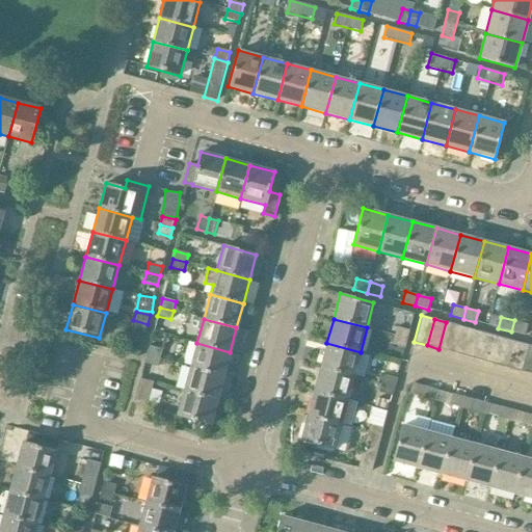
[(144,333),(148,324),(133,320),(131,328),(144,333)]
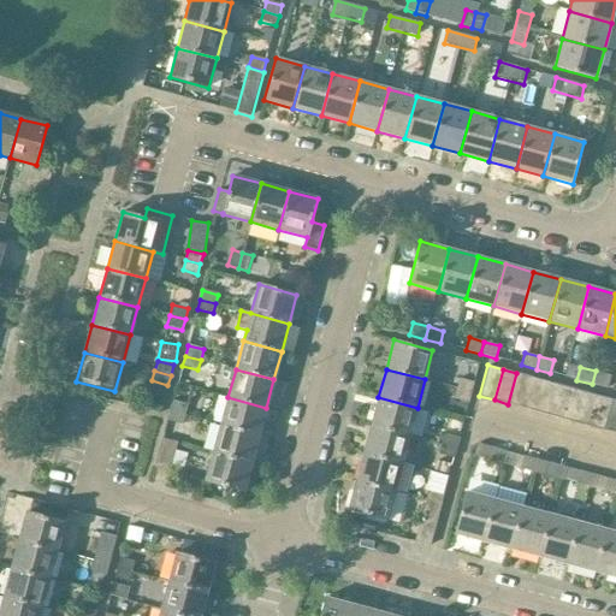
[(606,389),(610,375),(596,371),(592,384),(606,389)]
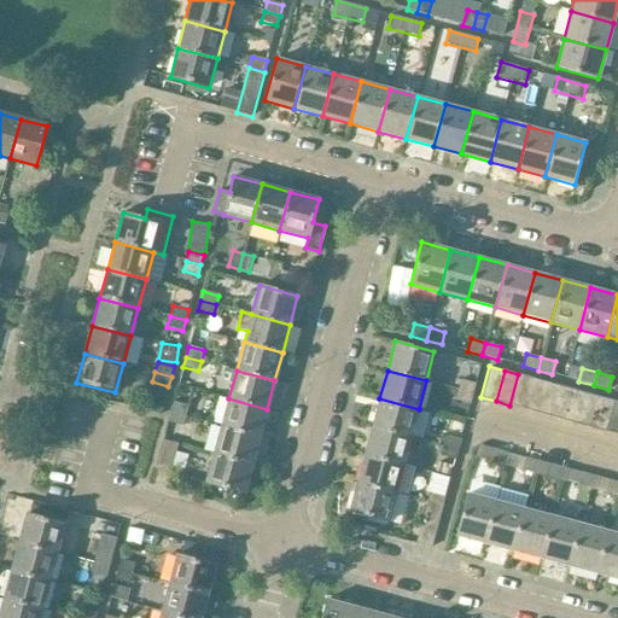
[(524,409),(532,378),(518,374),(509,406),(524,409)]
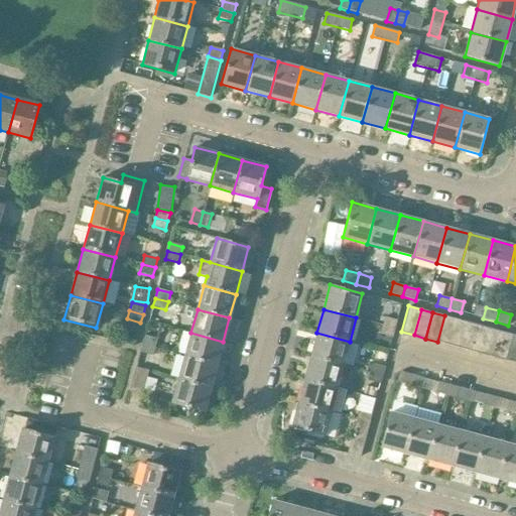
[(448,345),(456,318),(444,315),(437,342),(448,345)]
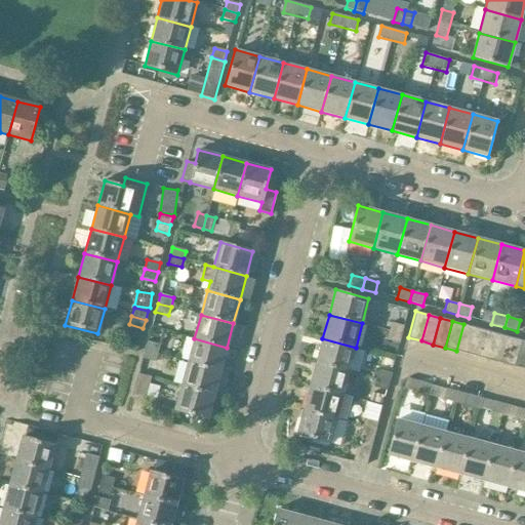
[(401,334),(403,325),(390,322),(388,330),(401,334)]
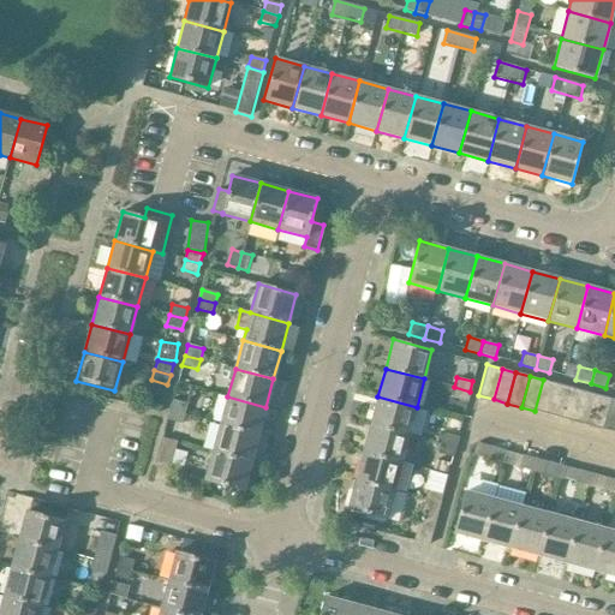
[(548,415),(556,383),(543,380),(535,411),(548,415)]
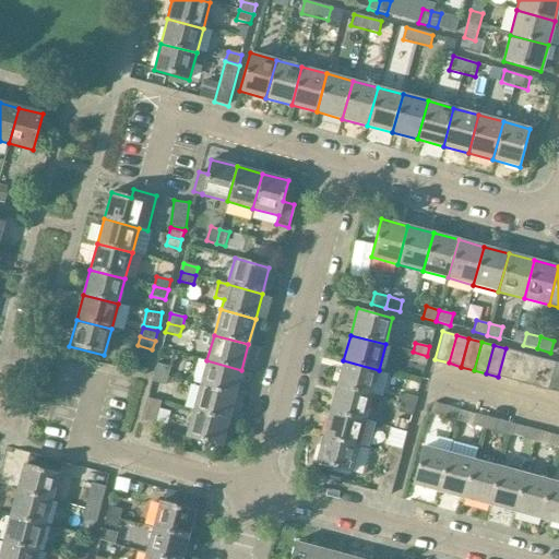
[(510,380),(518,352),(506,348),(498,377),(510,380)]
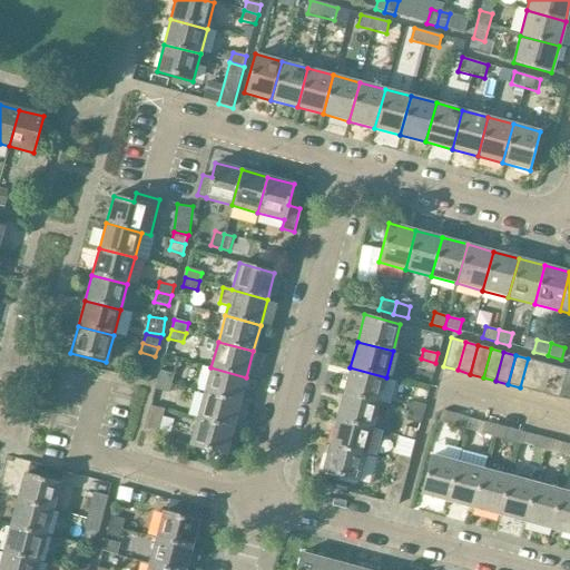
[(433,373),(435,364),(435,363),(421,359),(419,370),(433,373)]
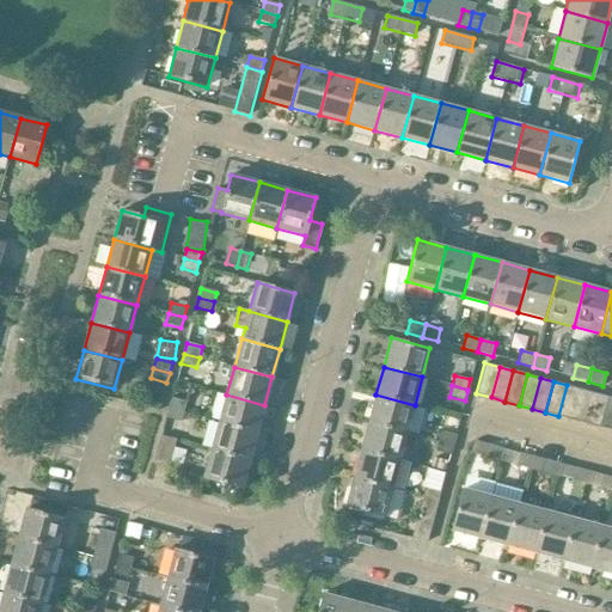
[(573,420),(581,389),(567,385),(558,416),(573,420)]
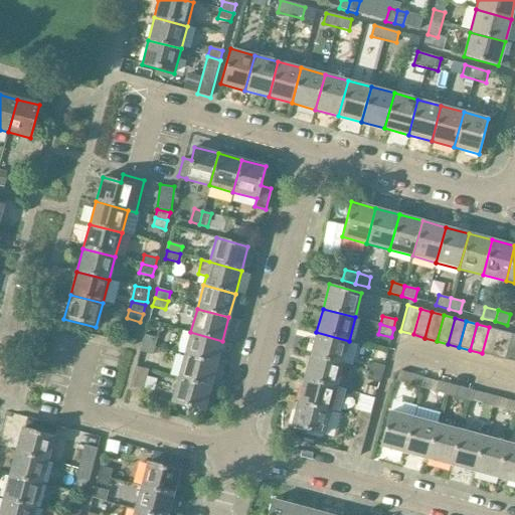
[(493,356),(500,330),(489,327),(482,353),(493,356)]
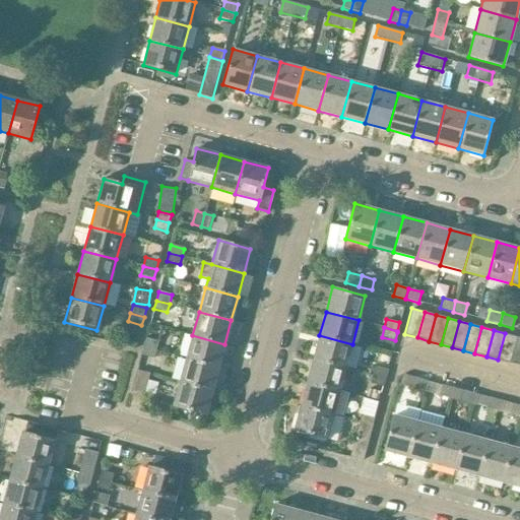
[(509,363),(516,336),(505,333),(498,360),(509,363)]
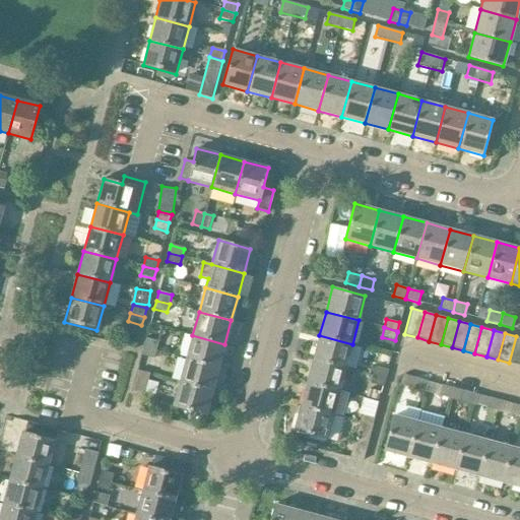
[(218,367),(224,344),(192,335),(186,359),(218,367)]
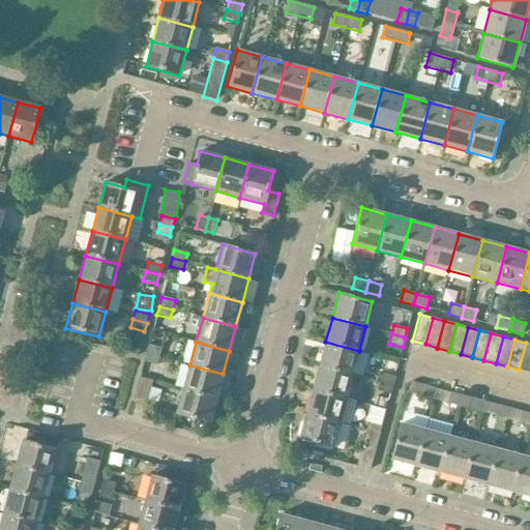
[(352,375),(359,351),(325,342),(319,365),(352,375)]
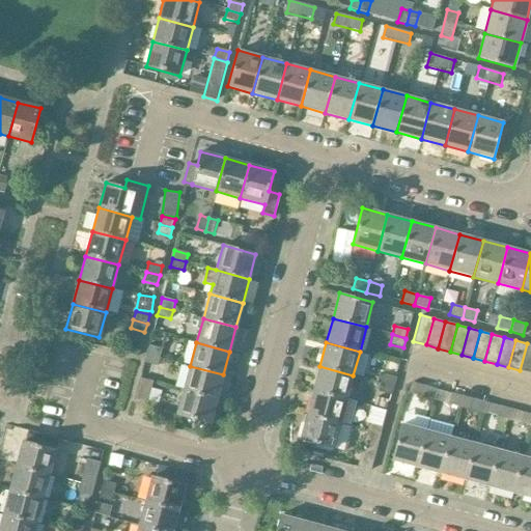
[(530,372),(530,344),(527,343),(520,370),(530,372)]
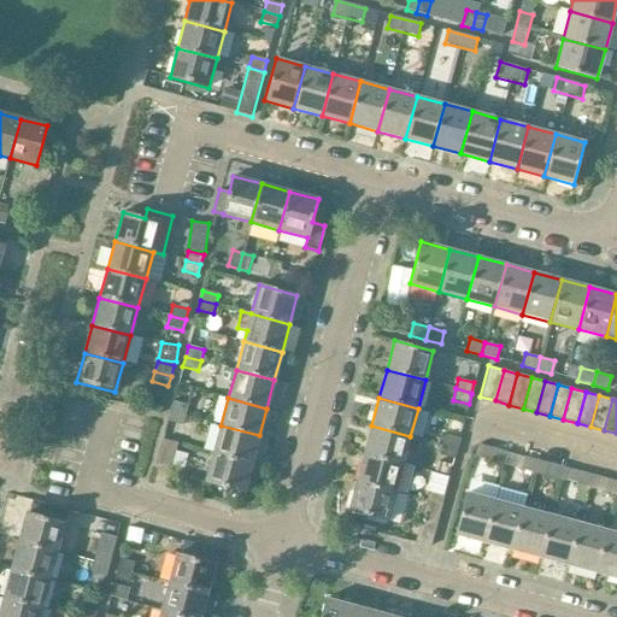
[(186,416),(188,406),(174,401),(171,412),(186,416)]
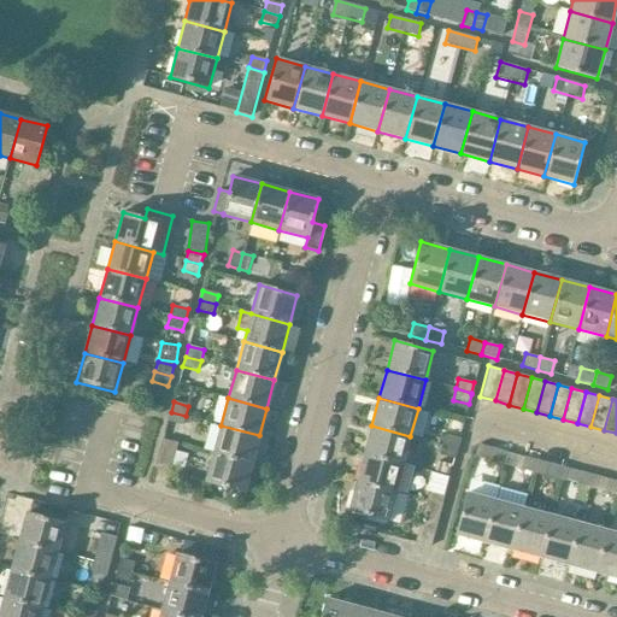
[(183,427),(186,416),(171,412),(168,422),(183,427)]
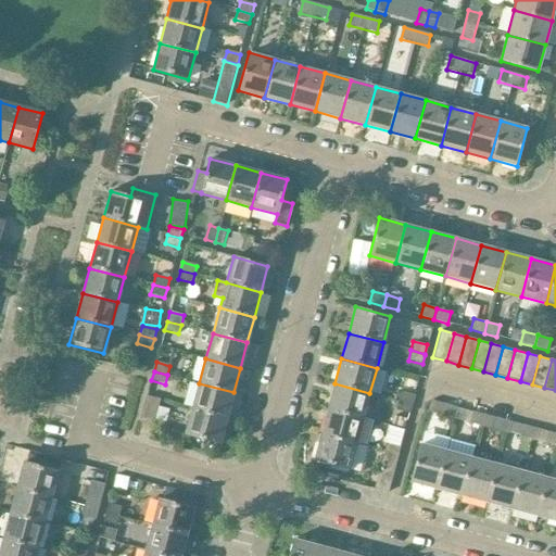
[(226,418),(234,392),(199,383),(192,409),(226,418)]
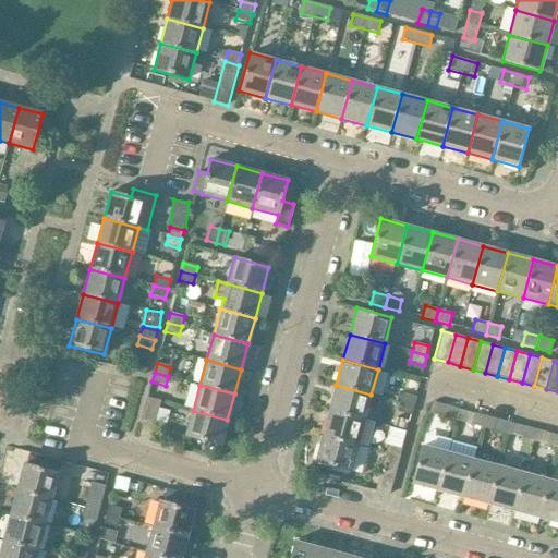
[(364,420),(371,395),(336,385),(328,411),(364,420)]
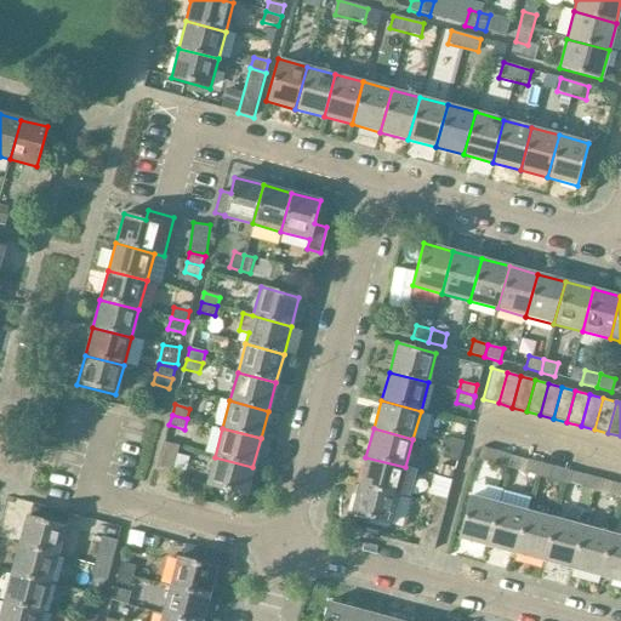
[(460,451),(462,442),(446,437),(444,446),(460,451)]
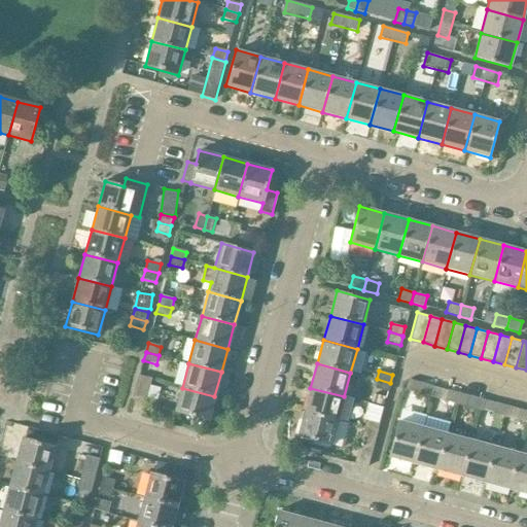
[(145,405),(151,380),(139,376),(132,401),(145,405)]
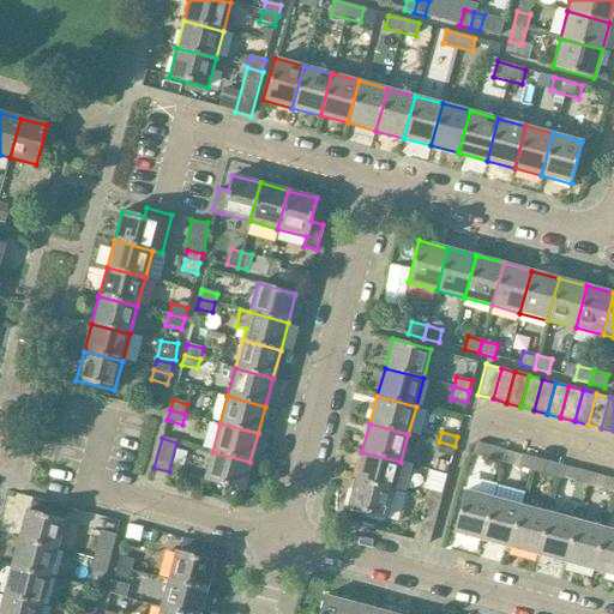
[(451,457),(455,446),(439,441),(435,453),(451,457)]
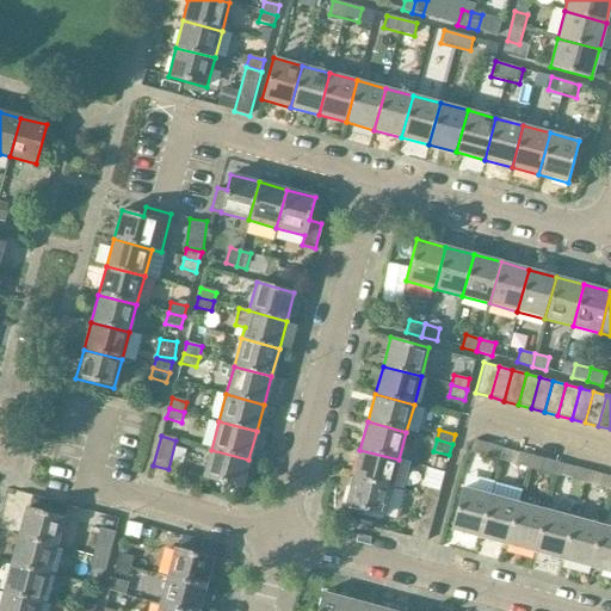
[(483,456),(487,444),(473,439),(469,452),(483,456)]
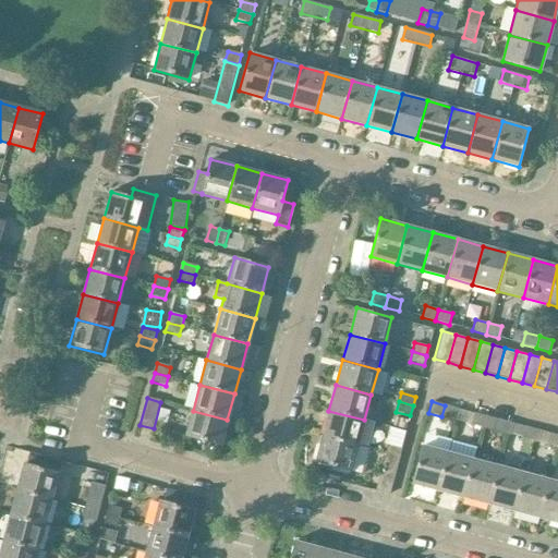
[(457,421),(460,409),(445,405),(441,416),(457,421)]
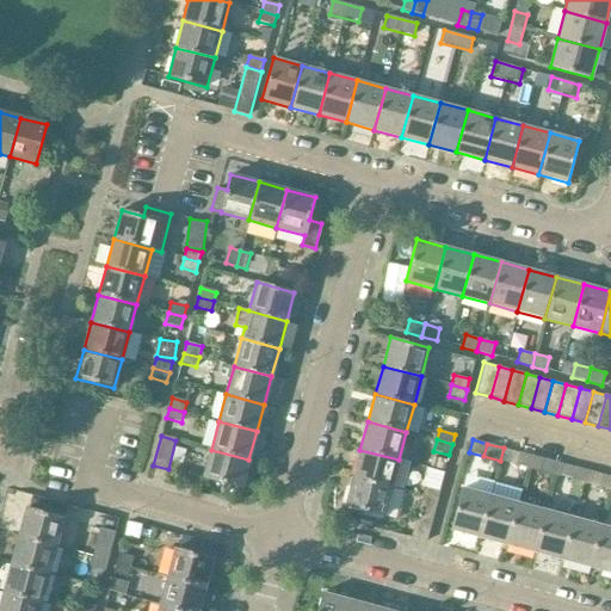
[(241,488),(248,460),(211,450),(203,477),(241,488)]
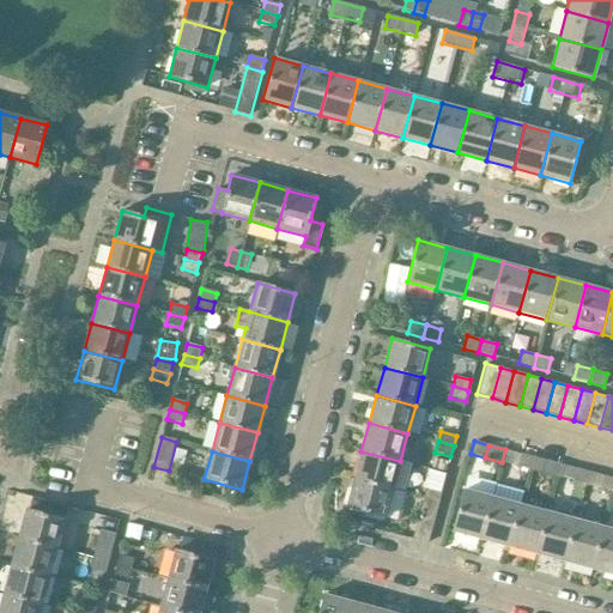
[(393,489),(400,461),(360,451),(353,479),(393,489)]
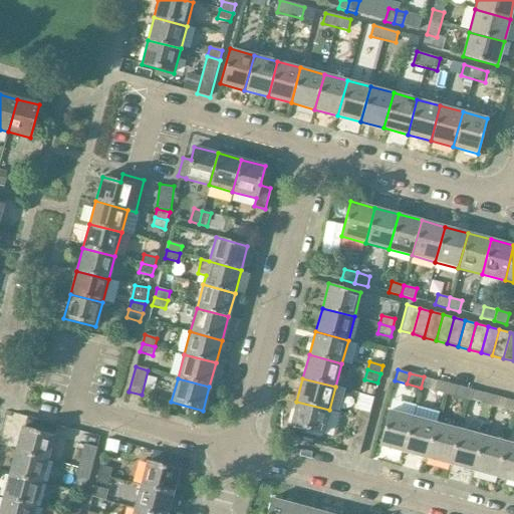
[(447,395),(450,383),(437,380),(434,391),(447,395)]
